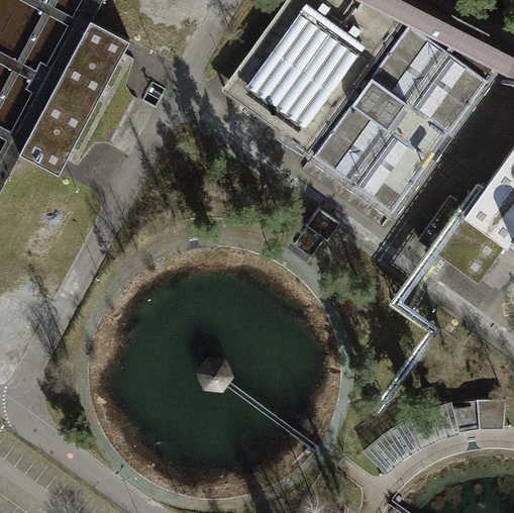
[(340,14),(349,0),(287,0),(220,92),(307,156),(386,46),(340,14)]
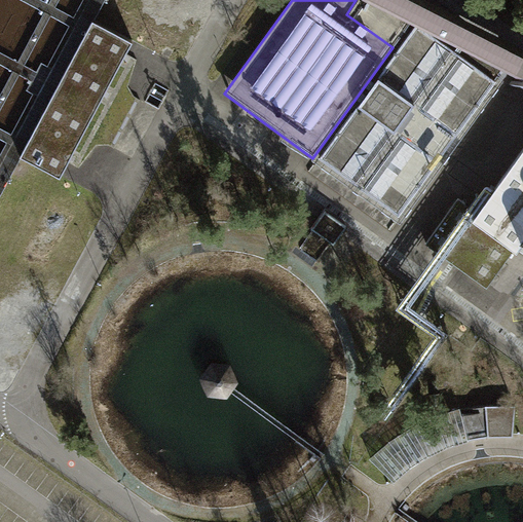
[(380,0),(356,0),(346,14),(393,47),(411,22),(380,0)]
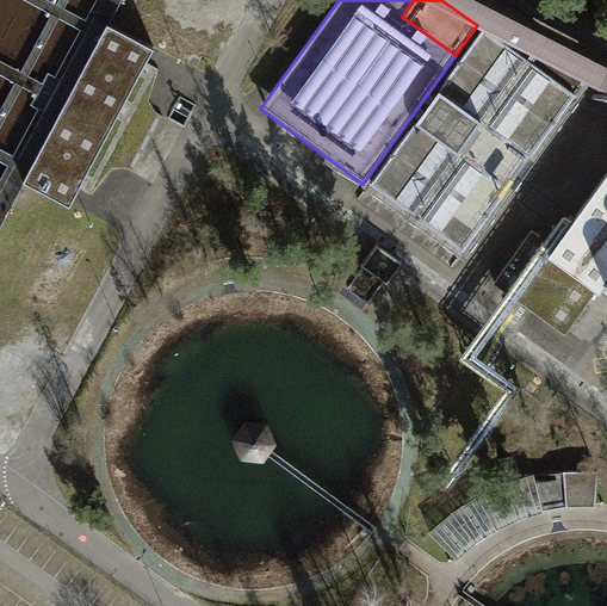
[(606,63),(479,0),(426,0),(606,96),(606,63)]
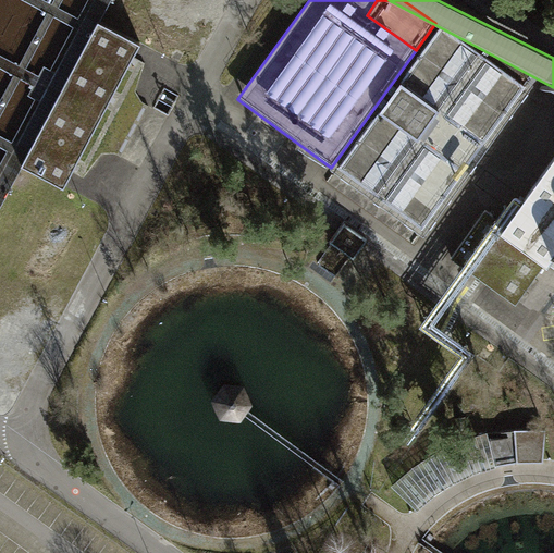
[(534,73),(451,13),(337,170),(421,231),(534,73)]
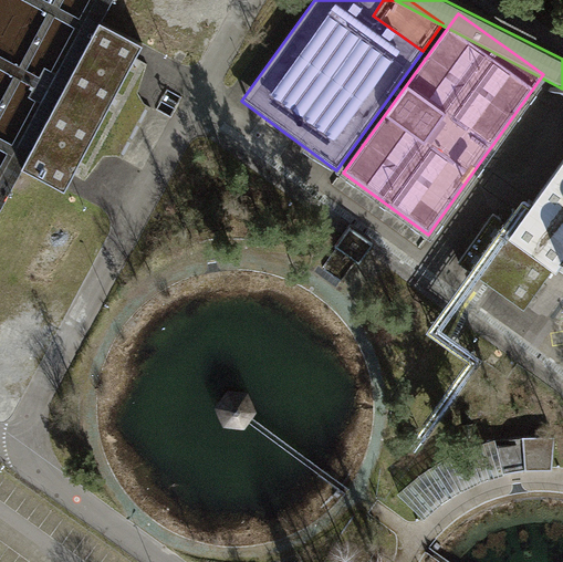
[(98,23),(20,169),(63,193),(142,47),(98,23)]
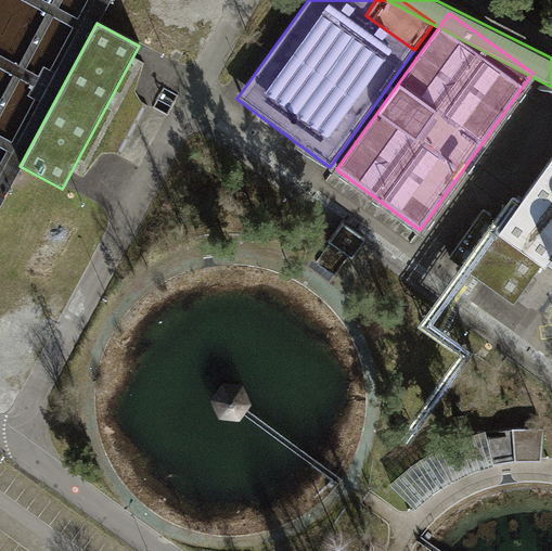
[(551,158),(500,231),(489,223),(490,218),(483,213),(448,260),(513,307),(541,266),(543,268),(550,259),(551,259),(551,158)]
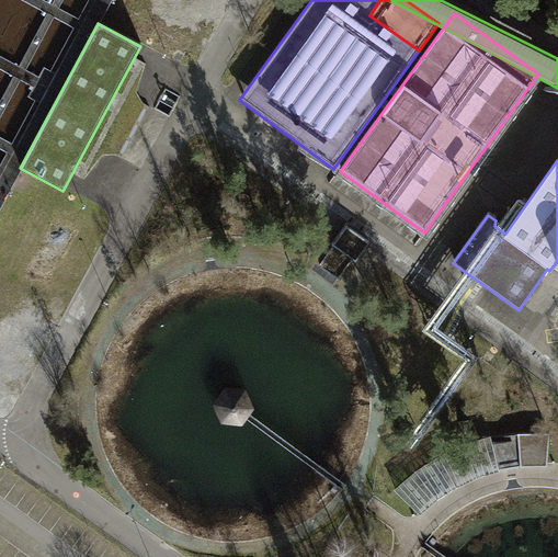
[(368,245),(345,229),(332,248),(354,263),(368,245)]
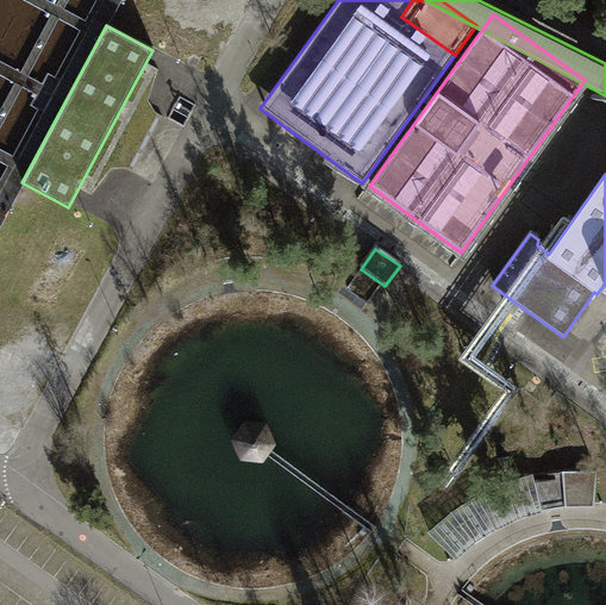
[(562,474),(563,480),(564,510),(593,509),(594,474),(562,474)]
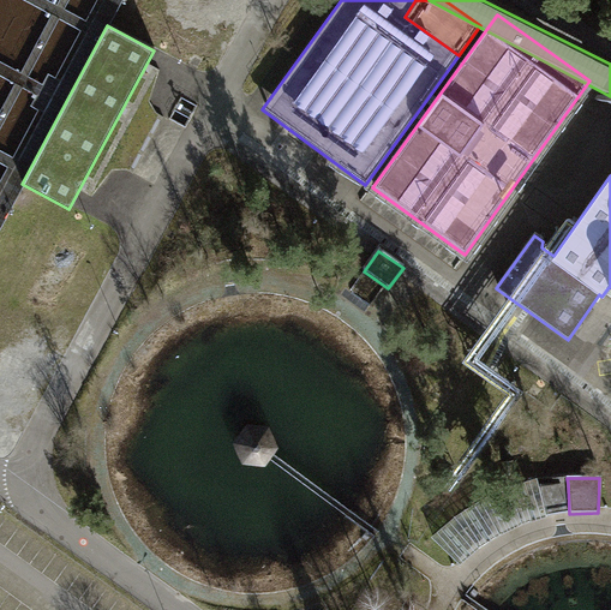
[(455,521),(432,542),(459,566),(478,549),(498,536),(521,525),(545,518),(538,489),(537,483),(508,491),(480,506),(455,521)]
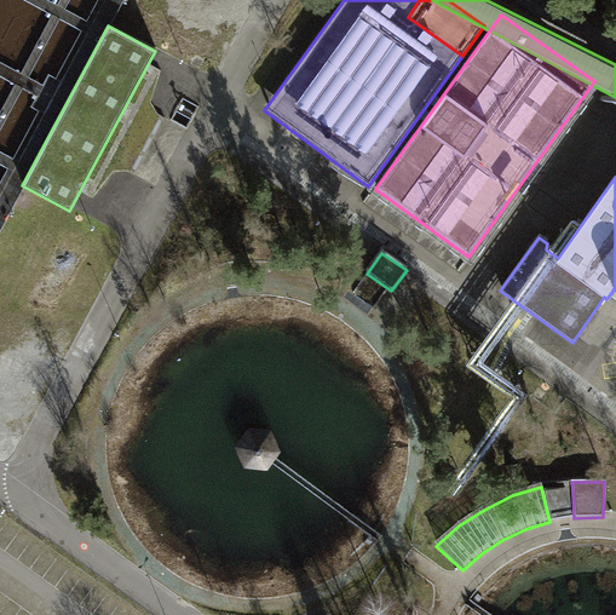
[(573,488),(542,493),(550,522),(574,518),(573,488)]
